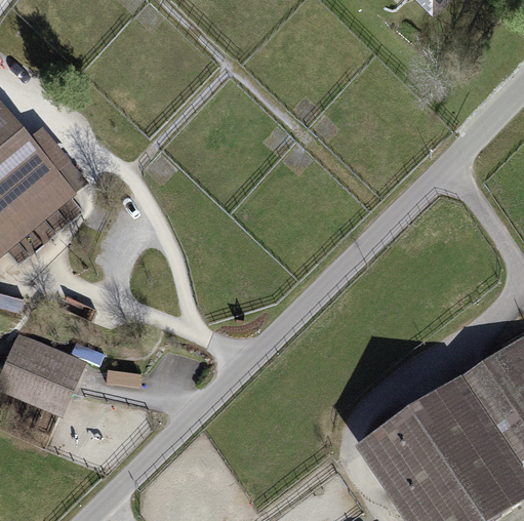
[(422,0),(433,10),(443,0),(422,0)]
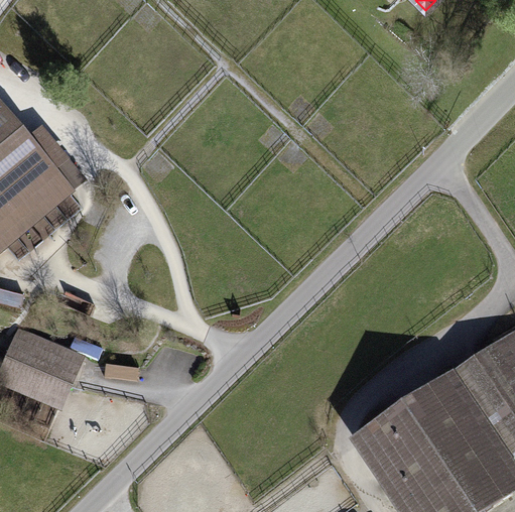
[(0,250),(74,189),(0,100),(0,250)]
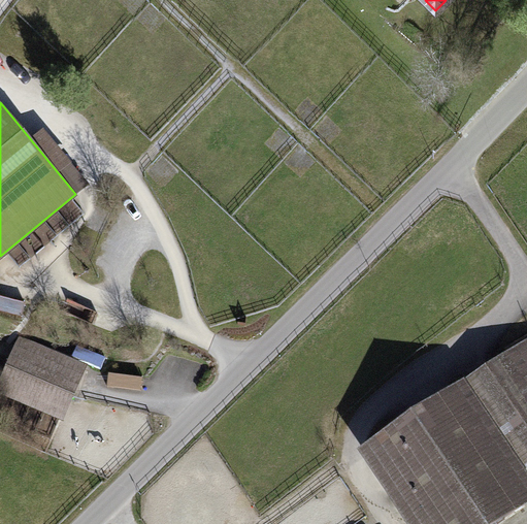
[(0,307),(23,313),(25,302),(0,296),(0,307)]
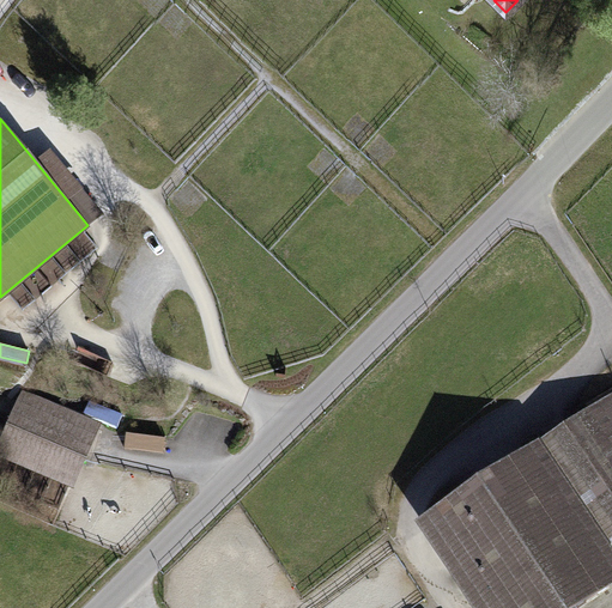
[(101,420),(22,387),(0,436),(0,455),(73,486),(101,420)]
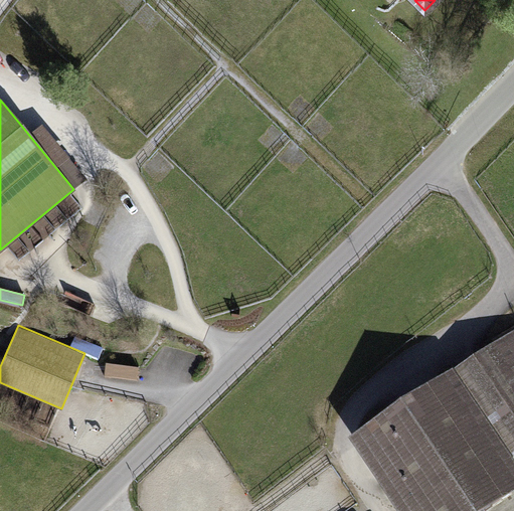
[(513,328),(348,439),(395,510),(485,510),(513,492),(513,460),(512,458),(513,456),(513,328)]
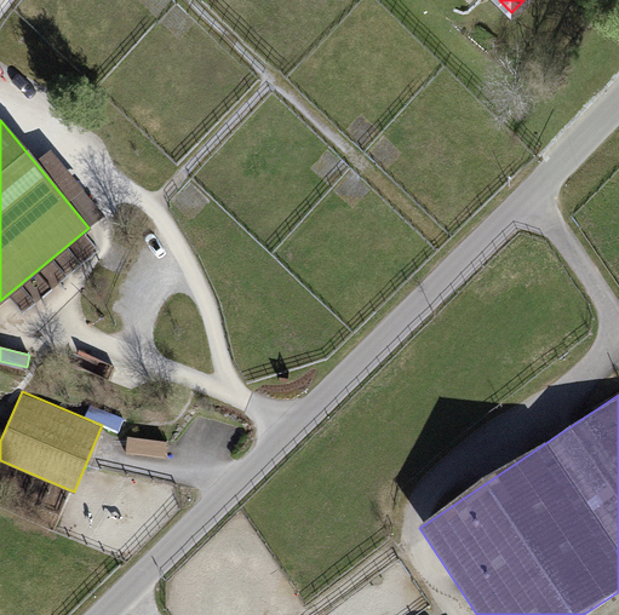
[(130,438),(129,455),(168,458),(168,441),(130,438)]
